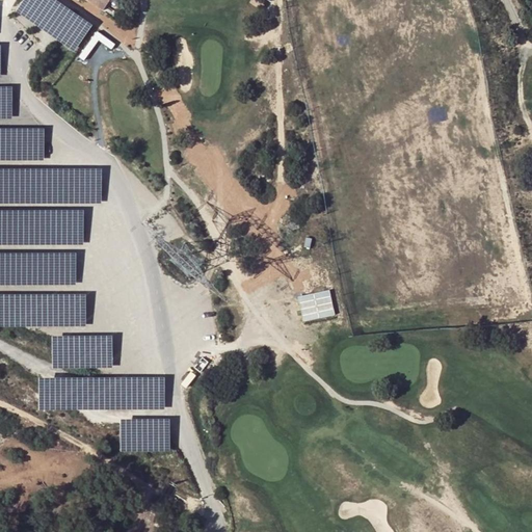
[(84,0),(104,11),(111,0),(84,0)]
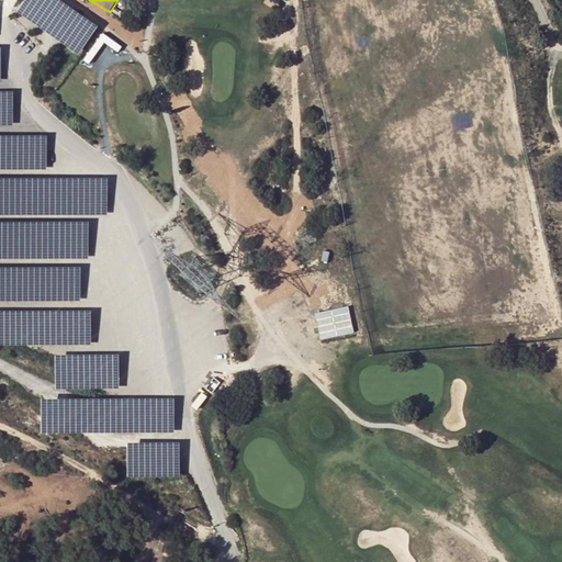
[(272,0),(267,0),(265,3),(277,11),(281,6),(272,0)]
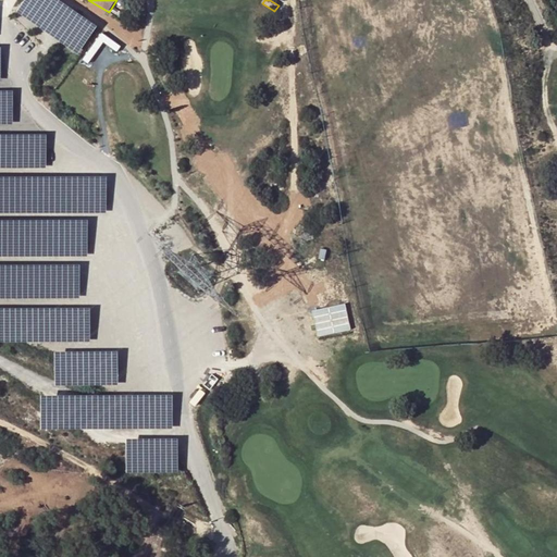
[(78,222),(78,252),(89,252),(88,222),(78,222)]
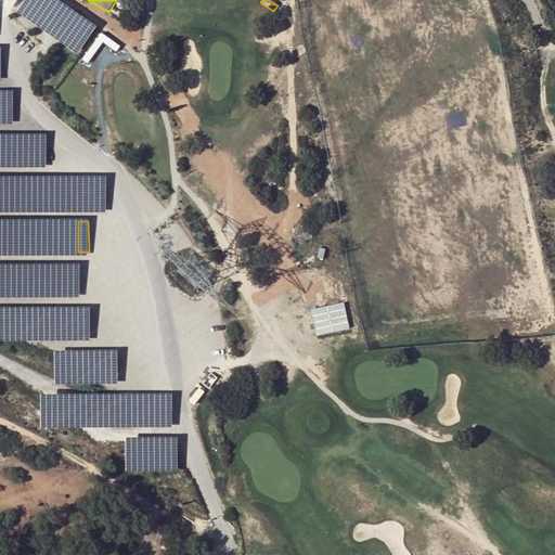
[(320,248),(318,259),(324,260),(326,249),(320,248)]
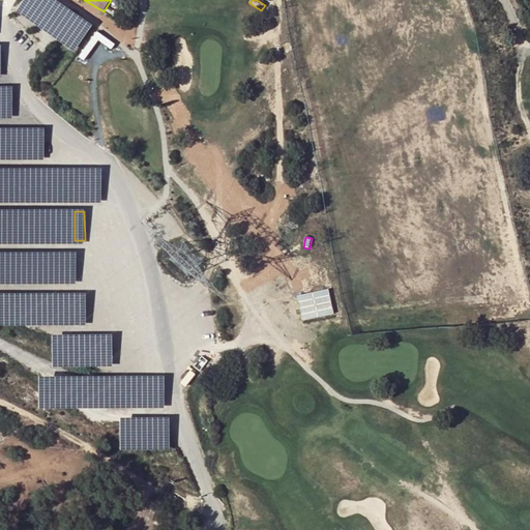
[(303,319),(335,314),(331,289),(300,293),(303,319)]
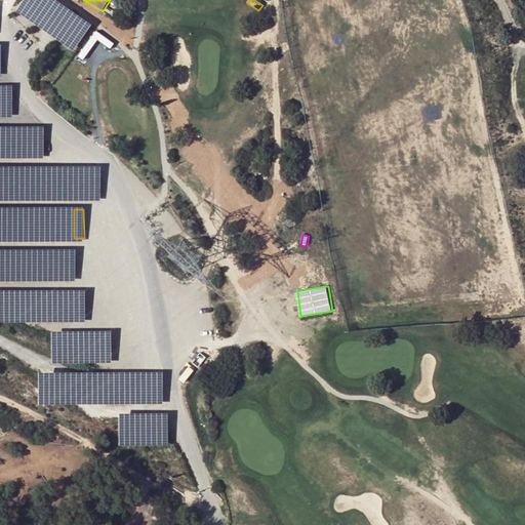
[(178,378),(184,382),(194,371),(189,367),(178,378)]
